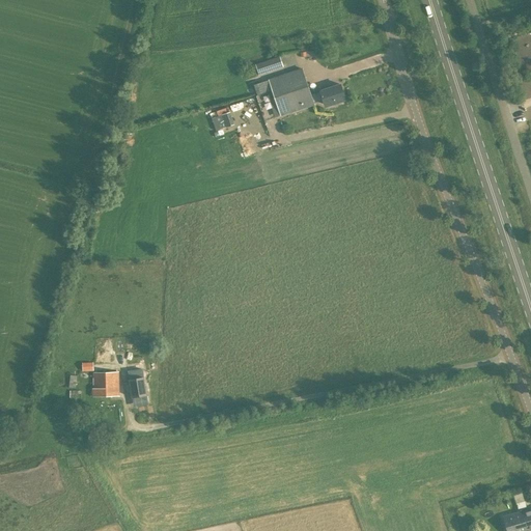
[(258,75),(283,67),(280,56),(255,64),(258,75)]
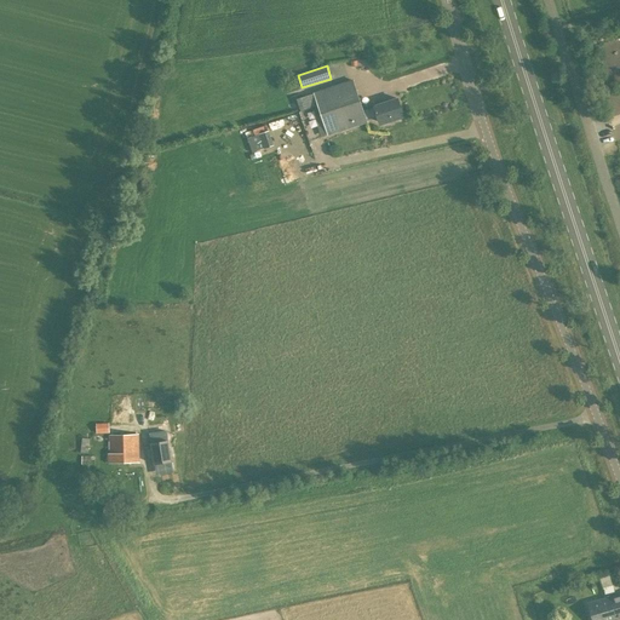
[(363,110),(352,80),(314,93),(297,99),(300,112),(317,105),(327,136),(367,124),(366,120),(377,116),(380,125),(403,116),(399,99),(363,110)]
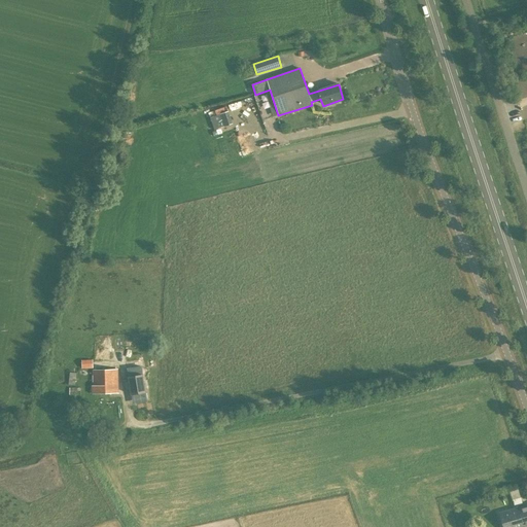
[(214,130),(233,124),(229,111),(210,117),(214,130)]
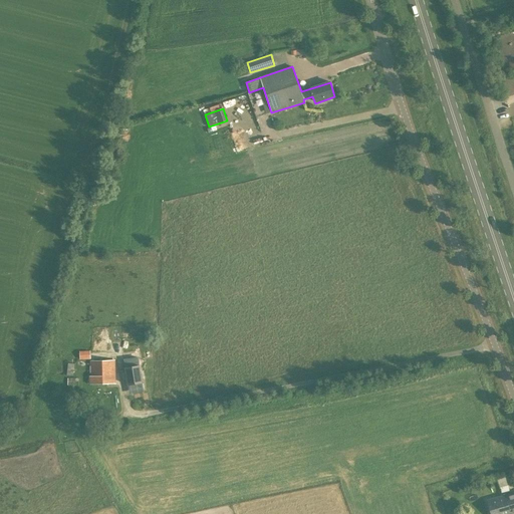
[(80,359),(90,359),(90,350),(79,350),(80,359)]
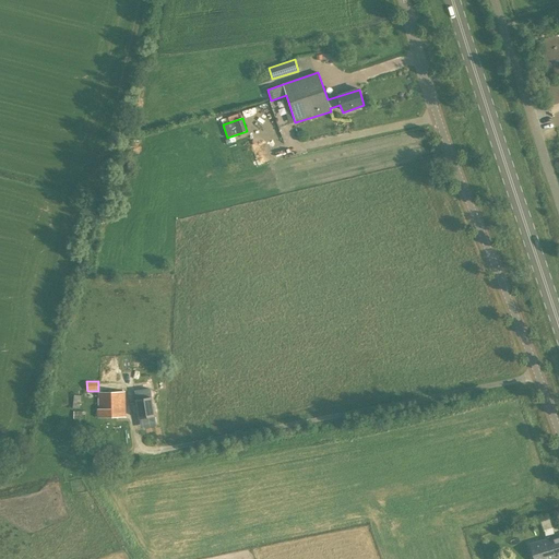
[(151,397),(150,390),(135,392),(138,400),(137,400),(141,424),(155,421),(154,416),(151,397)]
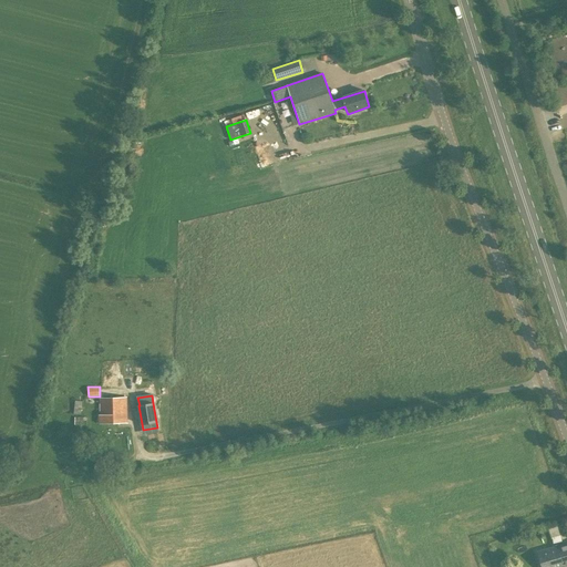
[(101,398),(101,415),(100,415),(100,424),(126,423),(126,398),(101,398)]
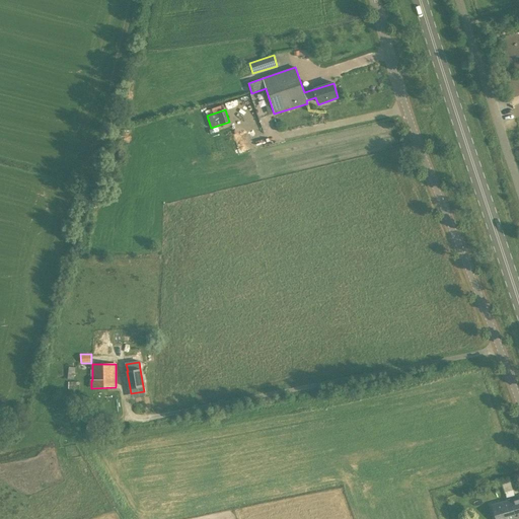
[(0,433),(0,440),(12,443),(14,436),(0,433)]
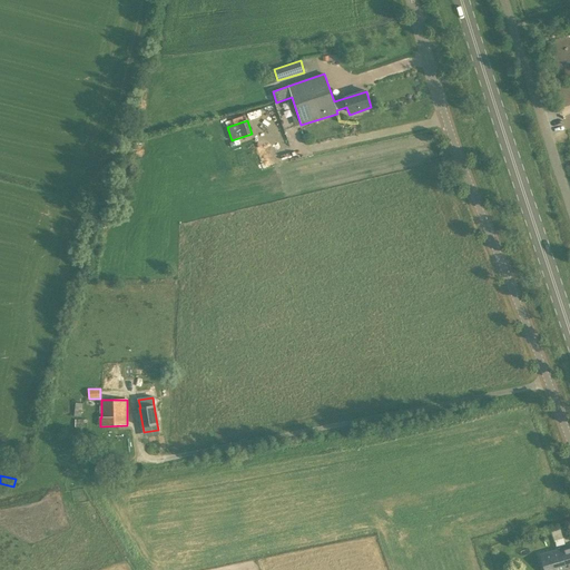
[(556,546),(566,544),(563,528),(553,530),(556,546)]
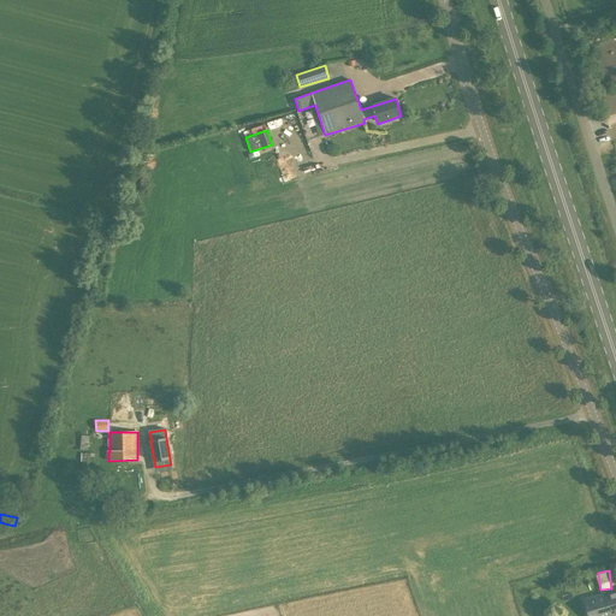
[(588,615),(611,615),(615,615),(615,590),(584,599),(588,615)]
